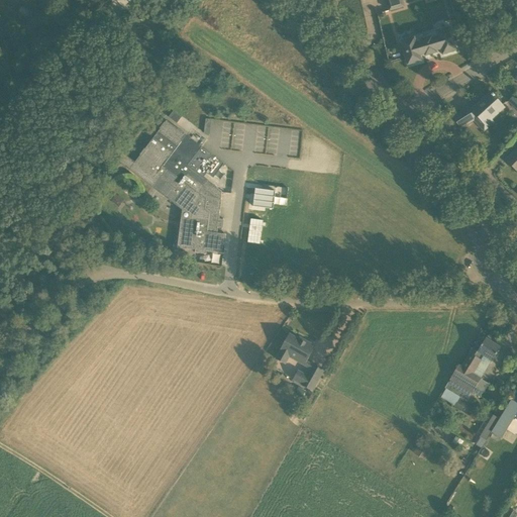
[(386,0),(389,11),(405,7),(403,0),(386,0)]
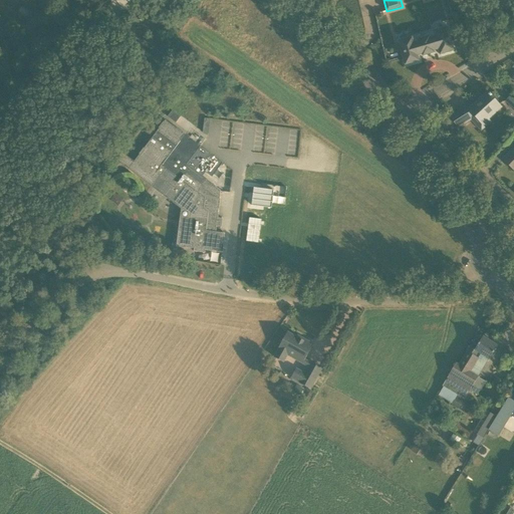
[(399,42),(404,57),(406,65),(419,61),(418,55),(423,54),(423,56),(435,52),(434,51),(439,49),(441,55),(454,51),(451,41),(448,28),(434,32),(436,37),(431,39),(430,37),(419,40),(419,42),(414,43),(413,38),(399,42)]
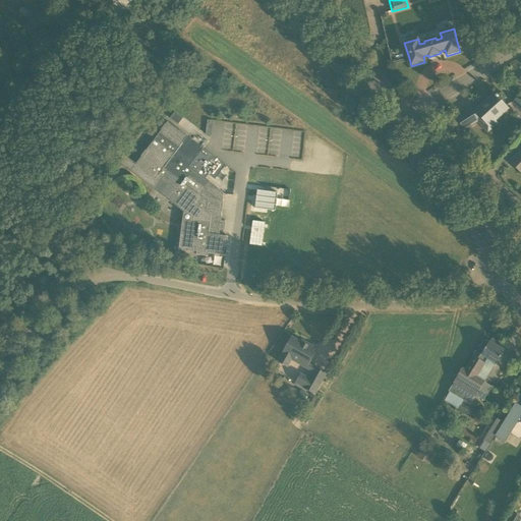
[(496,96),(495,94),(485,102),(486,104),(477,113),(473,108),(458,118),(465,129),(477,121),(485,129),(495,121),(493,119),(506,107),(498,98),(499,97),(497,95),(496,96)]
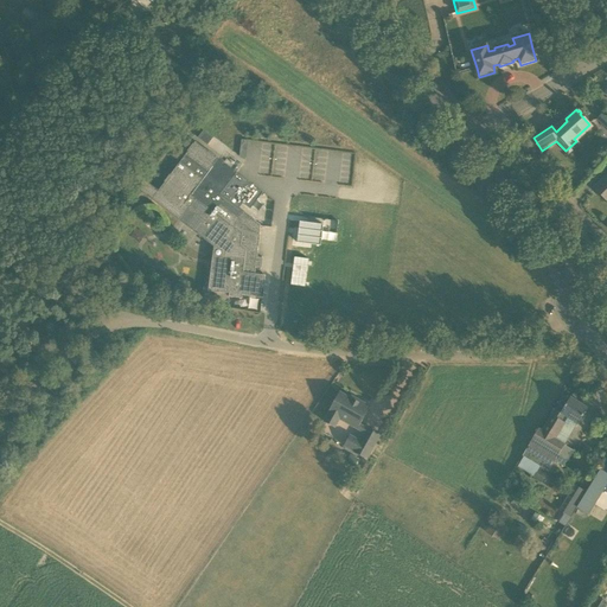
[(242,299),(242,295),(263,298),(266,275),(255,273),(261,225),(221,195),(237,173),(196,141),(157,193),(184,215),(183,217),(225,249),(223,269),(211,268),(209,291),(229,293),(229,296),(242,299)]
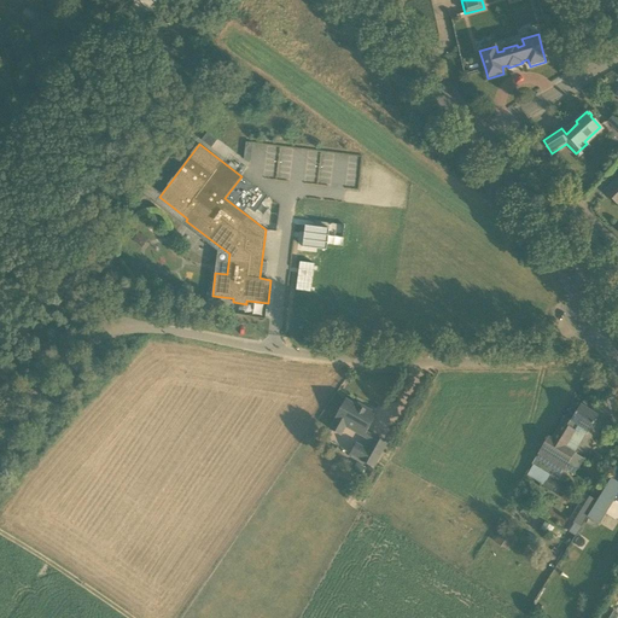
[(617,178),(605,192),(617,204),(617,178)]
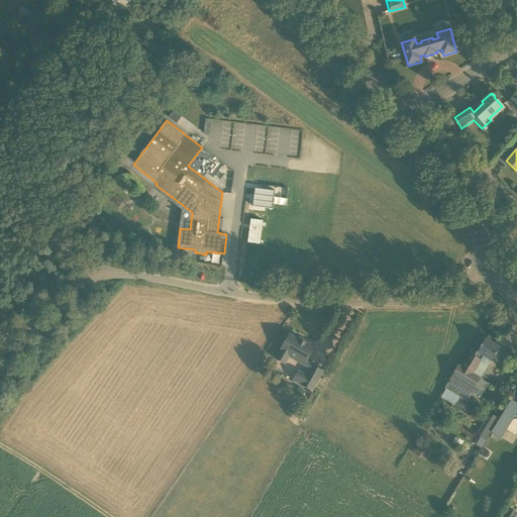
[(123,152),(117,161),(127,168),(132,161),(132,160),(123,153),(123,152)]
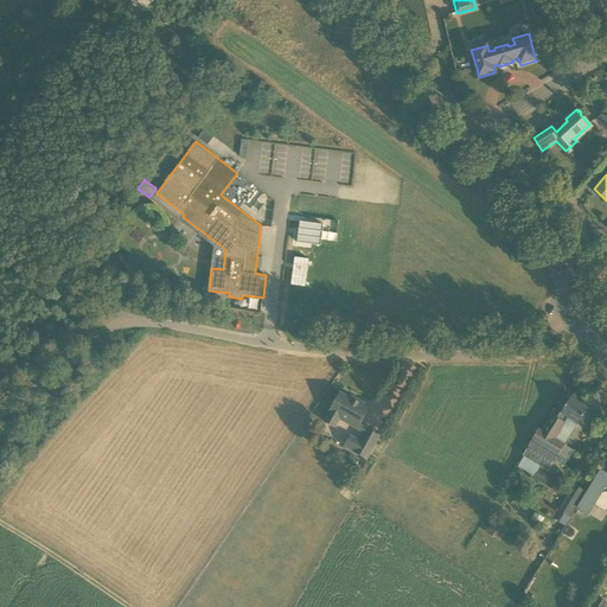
[(311,246),(315,208),(300,206),(296,244),(311,246)]
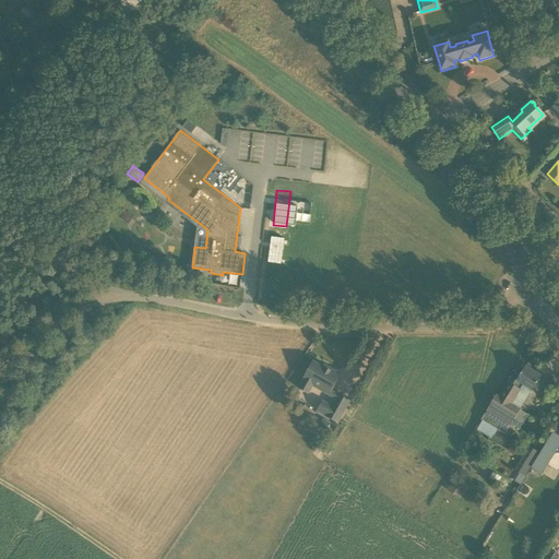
[(272,237),(268,262),(281,264),(282,263),(282,260),(284,245),(284,241),(285,239),(272,237)]
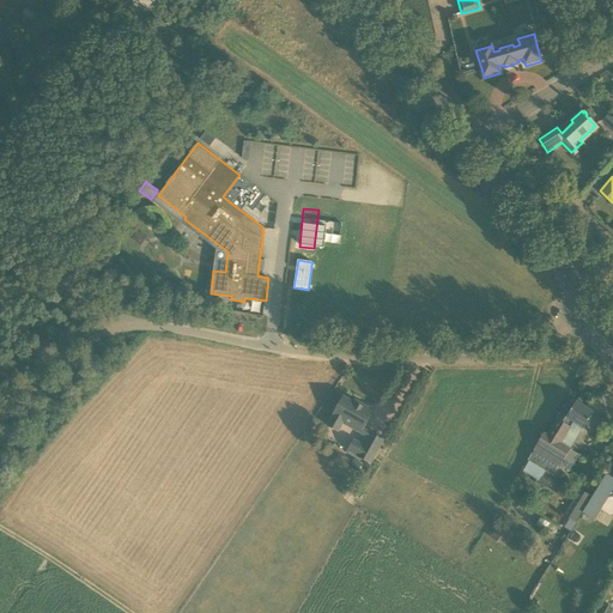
[(362,406),(344,396),(332,417),(333,417),(327,425),(339,432),(344,424),(360,435),(364,429),(372,413),(370,411),(369,408),(364,406),(362,406)]
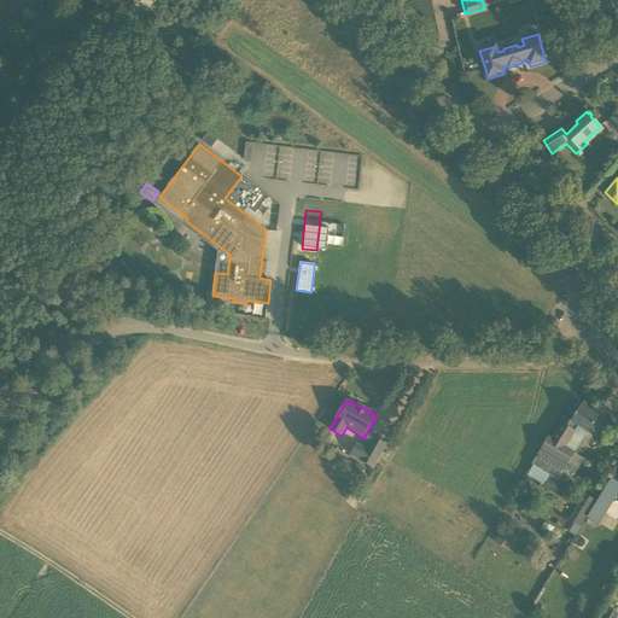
[(599,417),(581,406),(577,412),(571,408),(566,417),(565,417),(552,437),(549,436),(532,465),(551,476),(559,481),(565,470),(575,476),(584,459),(575,454),(576,453),(566,447),(579,426),(589,432),(599,417)]
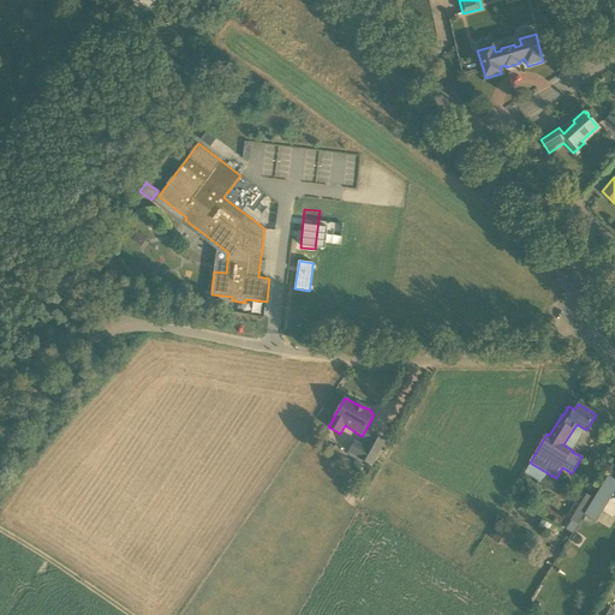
[(369,440),(372,434),(365,430),(362,436),(369,440)]
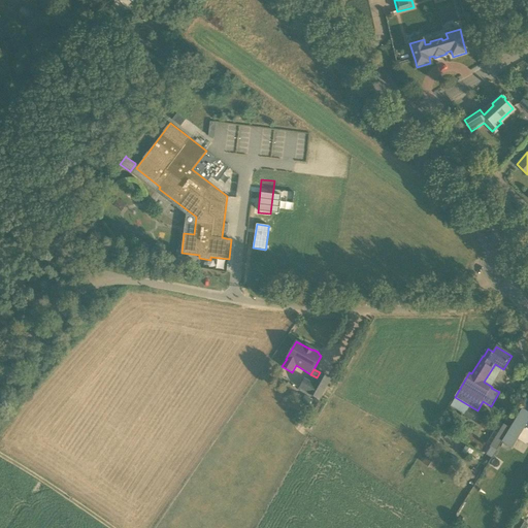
[(319,399),(331,378),(320,372),(317,377),(314,384),(304,378),(299,388),(308,392),(308,393),(319,399)]
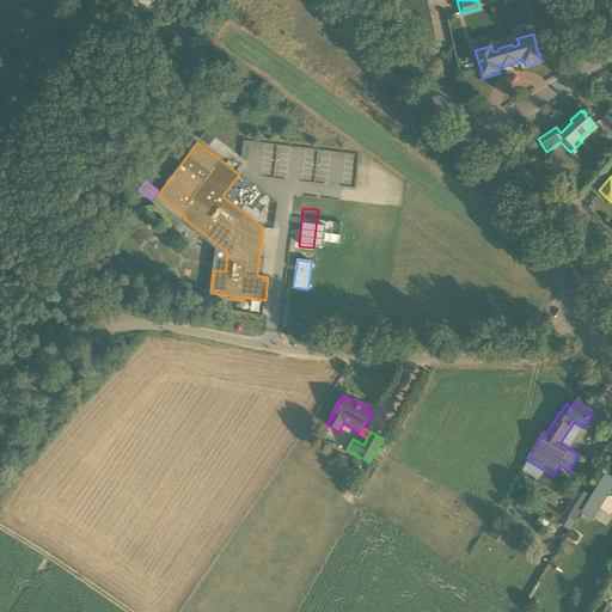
[(611,461),(595,489),(591,496),(582,512),(593,519),(611,488),(611,461)]
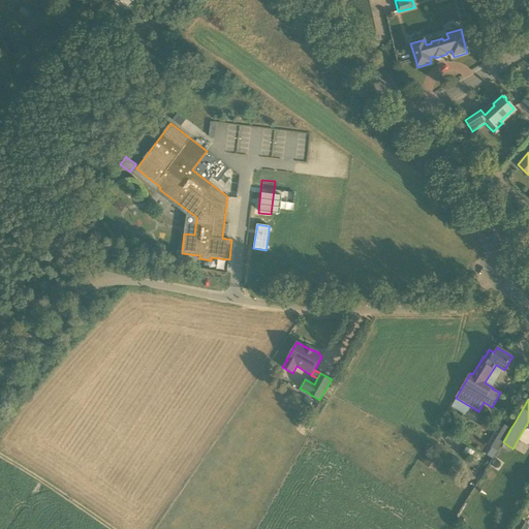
[(472,408),(466,416),(474,422),(479,412),(472,408)]
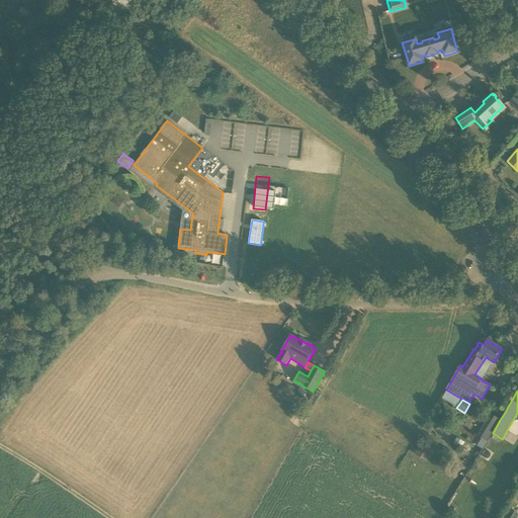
[(492,432),(500,420),(497,418),(491,414),(477,435),(487,441),(492,432)]
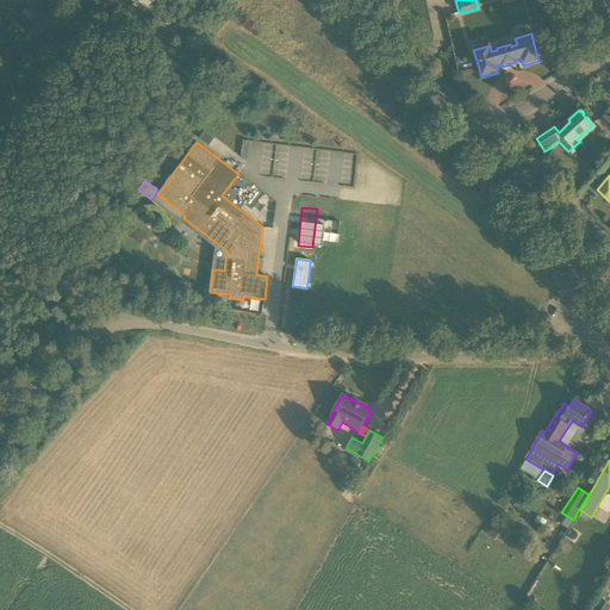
[(537,515),(534,522),(542,527),(547,521),(537,515)]
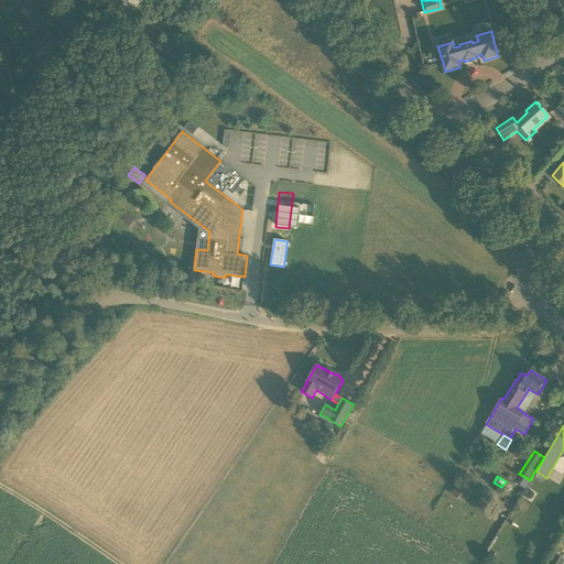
[(455,481),(448,492),(462,501),(469,490),(455,481)]
